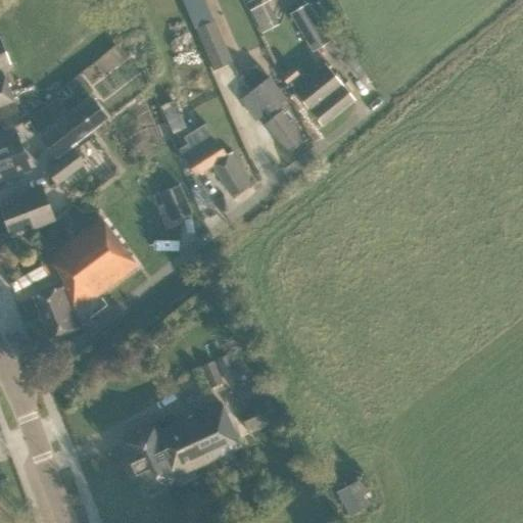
[(183,0),(195,29),(212,20),(203,0),(183,0)]
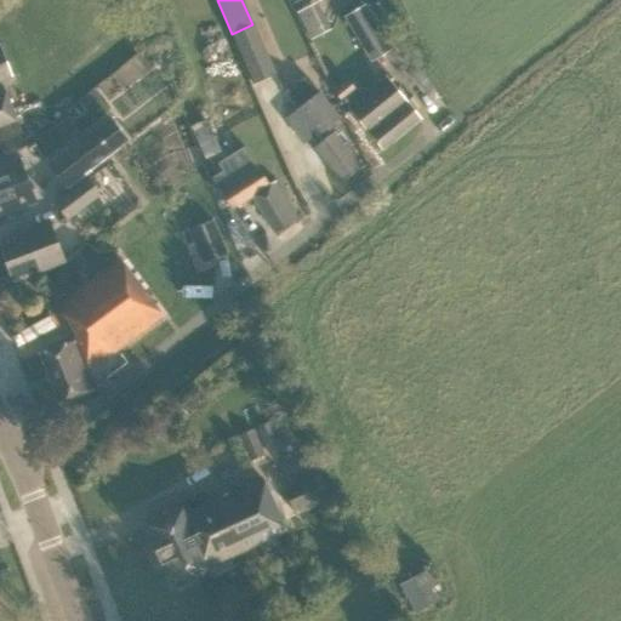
[(343,16),(371,61),(393,47),(365,1),(343,16)]
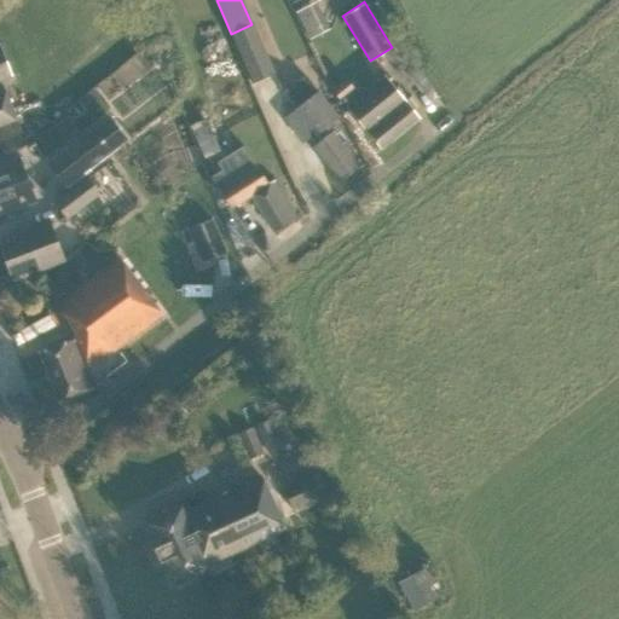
[(308,39),(322,32),(308,5),(296,12),(308,39)]
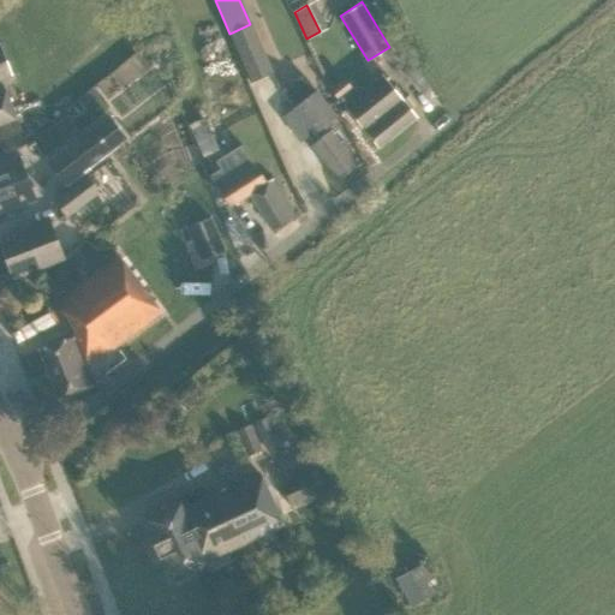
[(250,24),(230,34),(244,67),(268,58),(252,23),(250,24)]
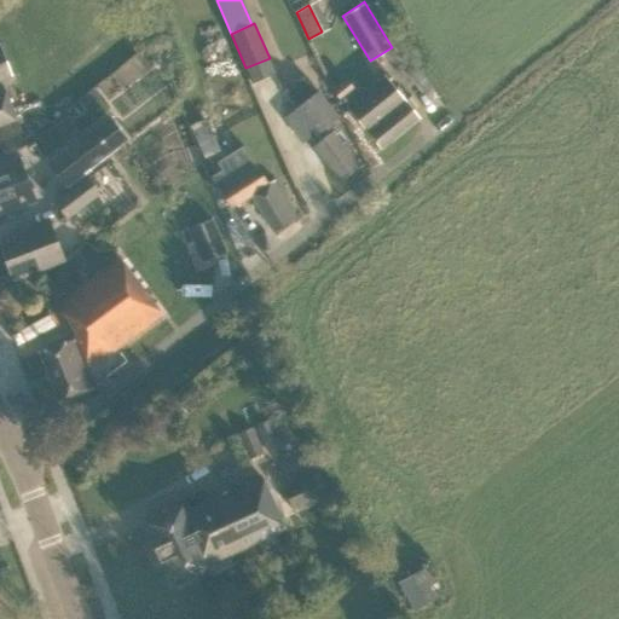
[(0,46),(0,79),(12,75),(1,47),(0,46)]
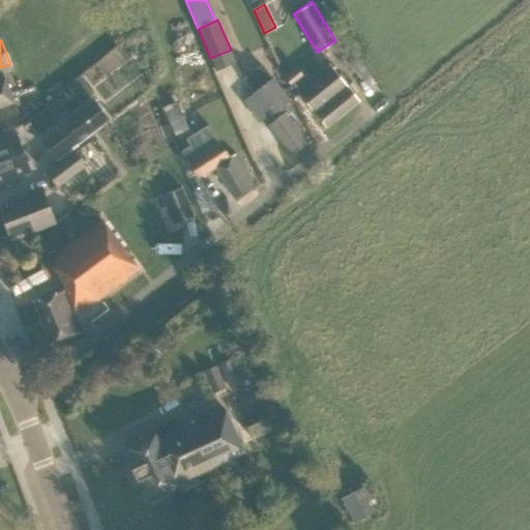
[(186,81),(209,68),(201,53),(178,65),(186,81)]
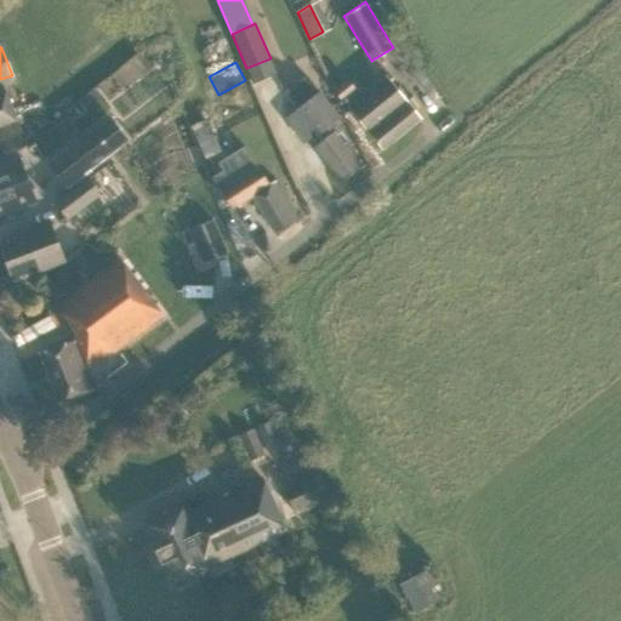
[(414,74),(427,91),(433,86),(421,69),(414,74)]
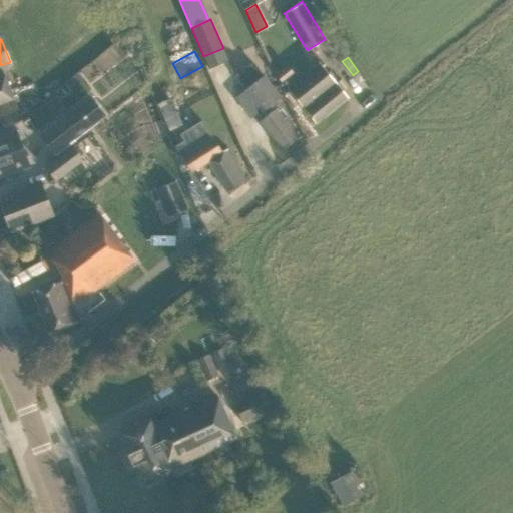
[(288,87),(317,122),(348,97),(319,61),(288,87)]
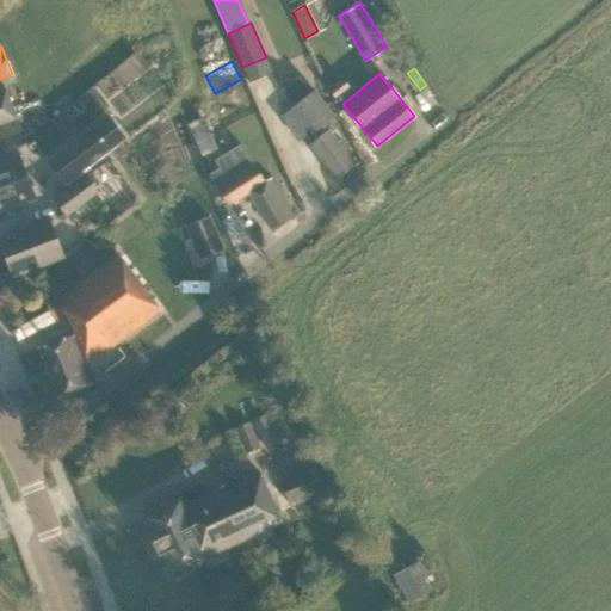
[(335,178),(356,162),(341,144),(347,141),(329,119),(334,116),(302,74),(281,91),(292,106),(291,107),(292,107),(310,131),(316,139),(309,143),(335,178)]
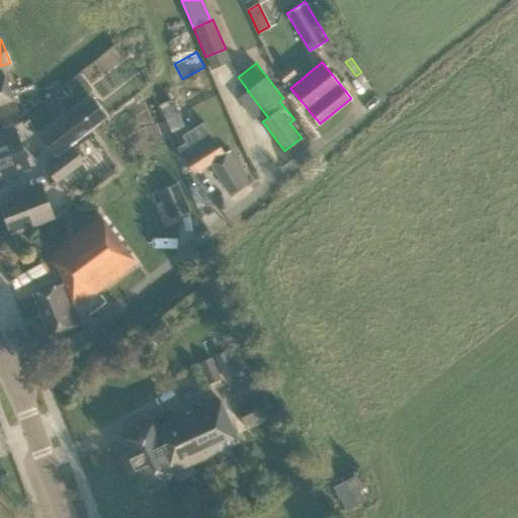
[(277,75),(284,84),(296,75),(289,66),(277,75)]
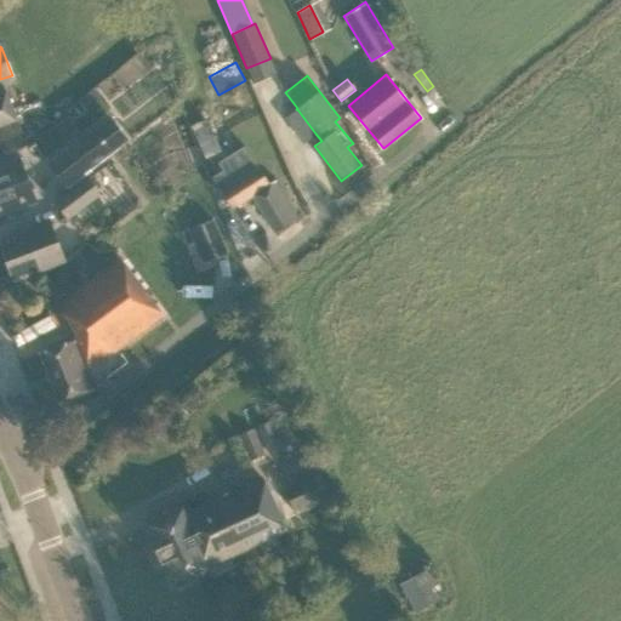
[(0,138),(22,131),(12,109),(5,90),(4,85),(0,85),(0,138)]
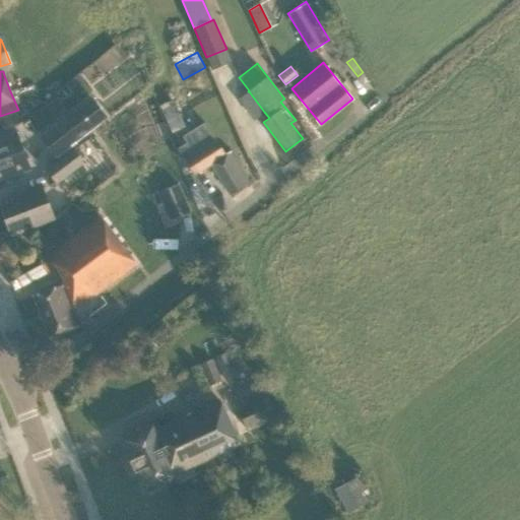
[(249,91),(239,99),(254,120),(264,112),(249,91)]
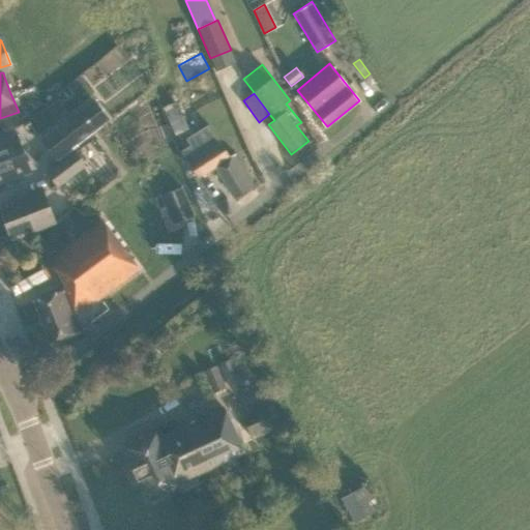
[(94,99),(39,140),(55,160),(109,120),(94,99)]
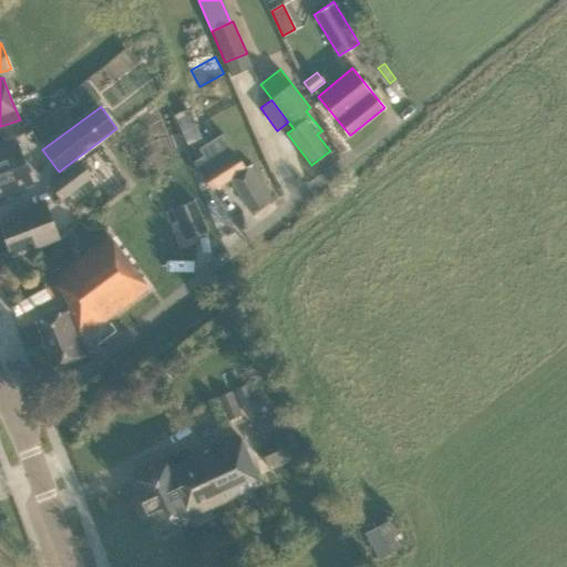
[(187,145),(203,137),(188,109),(173,115),(187,145)]
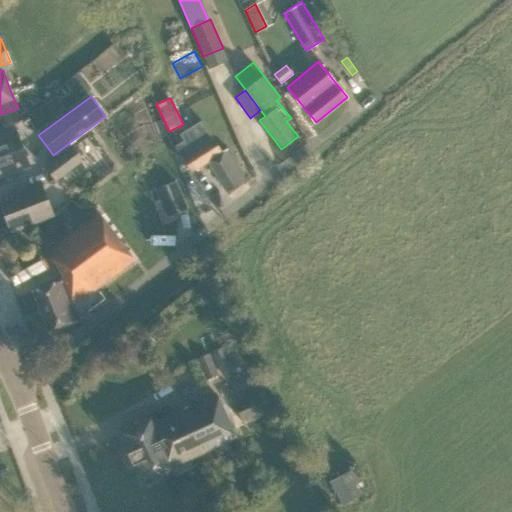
[(222,152),(202,120),(179,134),(183,140),(177,144),(185,156),(182,158),(191,171),(209,160),(228,191),(246,179),(227,148),(222,152)]
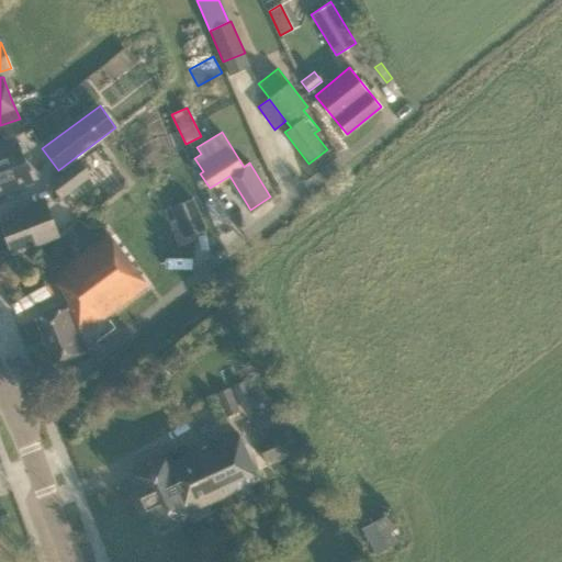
[(0,147),(0,193),(32,181),(17,142),(0,147)]
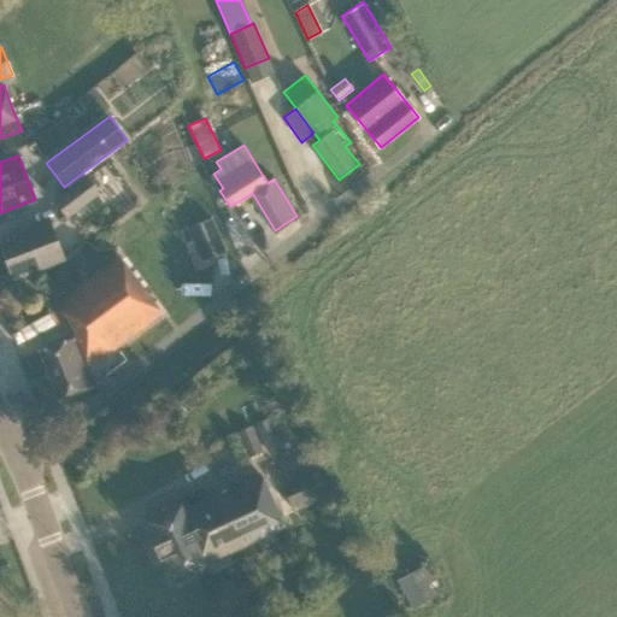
[(54,200),(68,217),(100,193),(86,175),(54,200)]
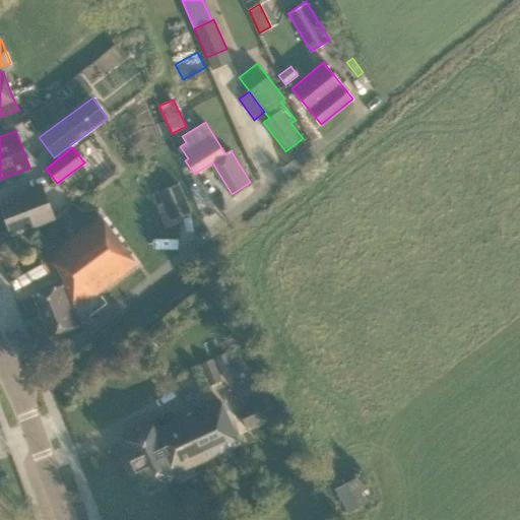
[(180,183),(157,193),(163,204),(172,201),(179,217),(192,212),(180,183)]
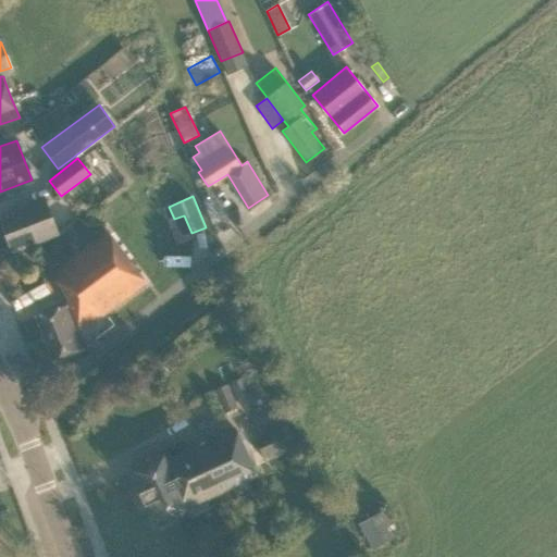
[(0,217),(0,222),(11,251),(58,233),(45,199),(0,217)]
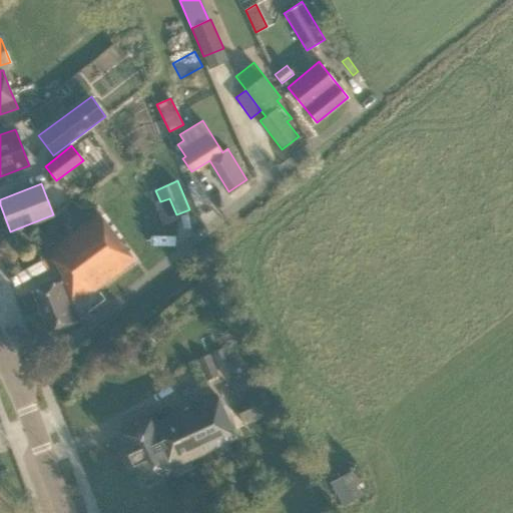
[(92,290),(93,291),(134,260),(99,213),(48,251),(62,280),(32,291),(48,332),(80,319),(79,318),(73,302),(92,290)]
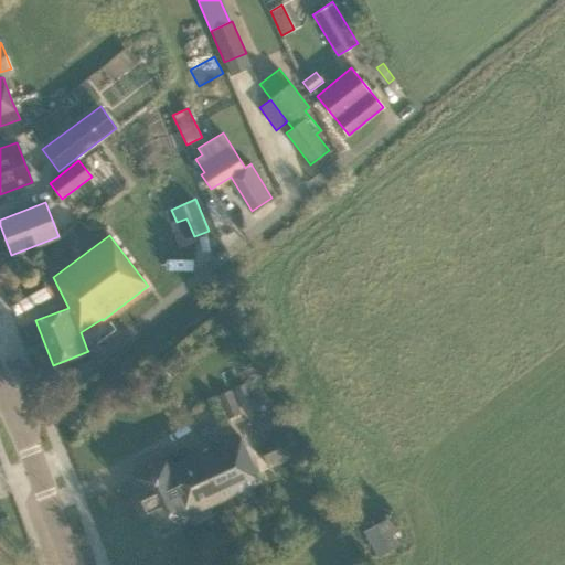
[(259,404),(274,398),(263,374),(249,381),(259,404)]
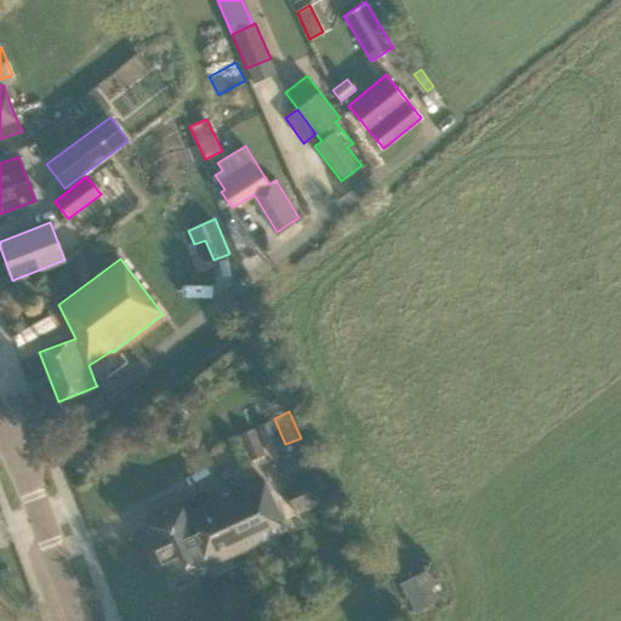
[(268,453),(283,445),(271,420),(256,426),(268,453)]
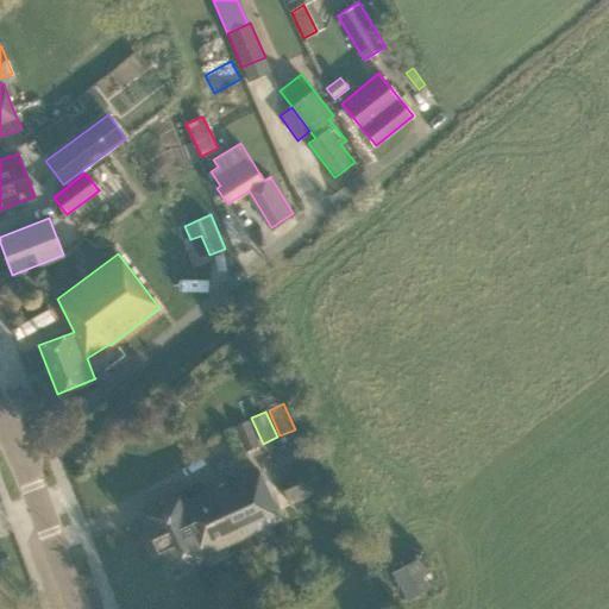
[(245,451),(259,445),(249,419),(234,426),(245,451)]
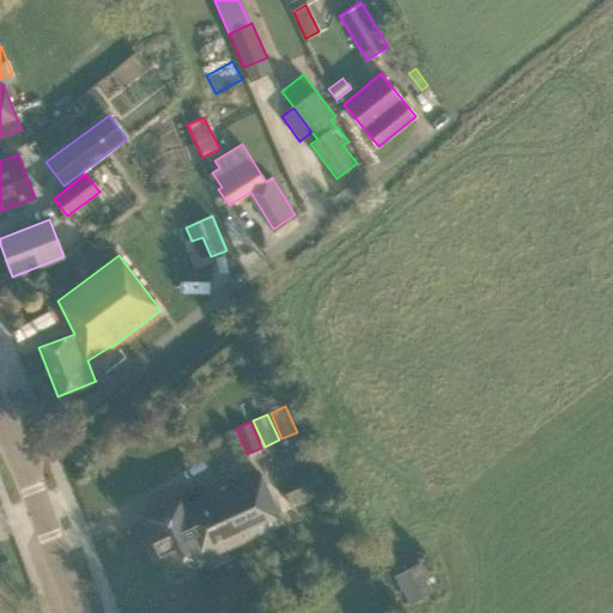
[(327,490),(315,465),(279,480),(291,505),(327,490)]
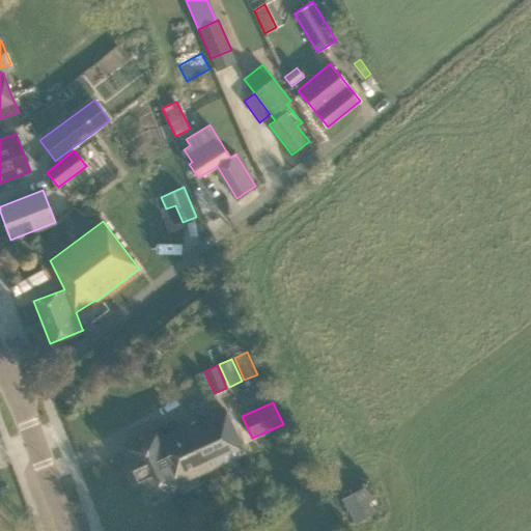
[(140,478),(150,500),(179,486),(178,484),(245,452),(224,409),(158,441),(155,434),(126,448),(135,468),(132,470),(137,480),(140,478)]
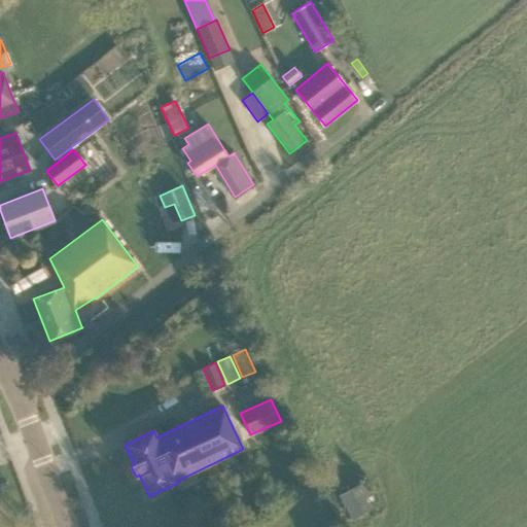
[(379,504),(365,482),(350,490),(362,514),(379,504)]
